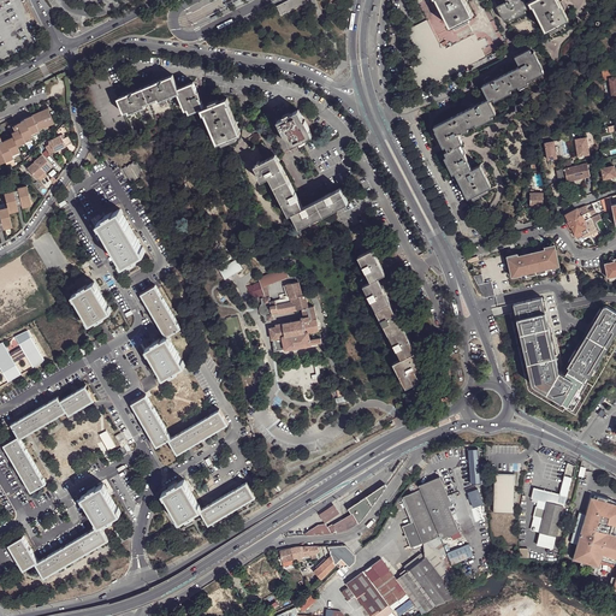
[(308,0),(288,0),(277,6),(282,15),(309,1),(308,0)]
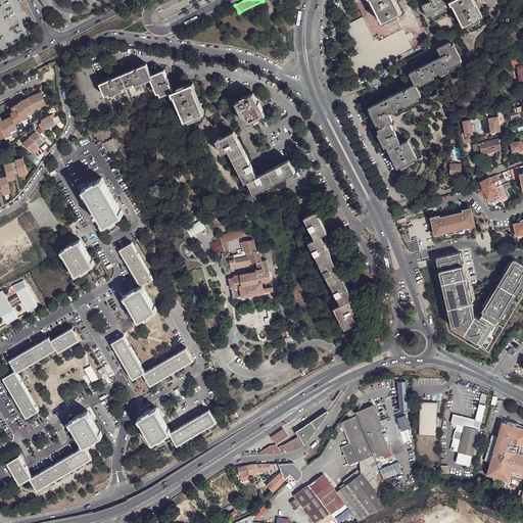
[(373,0),(383,20),(387,18),(399,12),(403,10),(397,0),(373,0)]
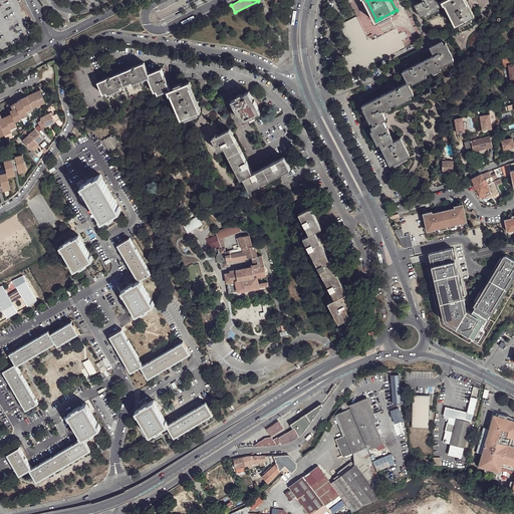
[(440,6),(443,5),(440,0),(421,0),(416,3),(422,15),(425,13),(440,6)]
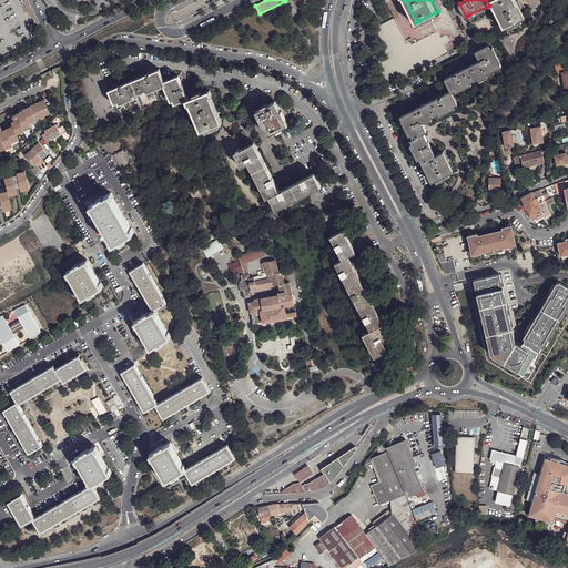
[(489,0),(492,3),(493,3),(505,27),(508,24),(521,18),(526,16),(517,0),(489,0)]
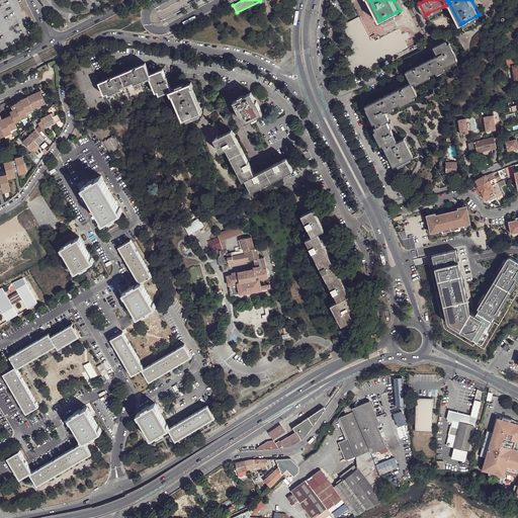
[(443,6),(428,13),(430,15),(444,8),(443,6)]
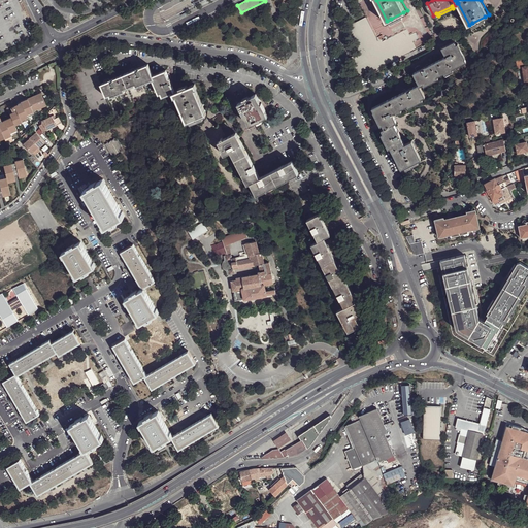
[(349,56),(359,76),(377,66),(380,66),(418,46),(415,41),(420,38),(416,31),(411,34),(407,28),(390,36),(389,34),(381,37),(368,15),(349,26),(360,50),(349,56)]
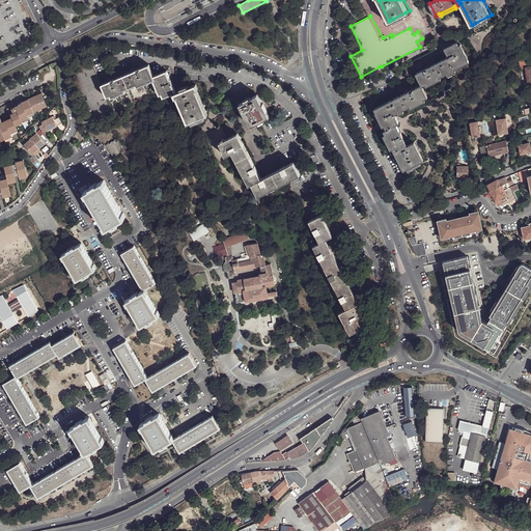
[(422,82),(422,83),(426,82),(441,75),(447,72),(455,67),(470,60),(468,57),(466,57),(459,43),(457,39),(445,46),(449,54),(429,64),(424,66),(424,67),(416,72),(422,82)]
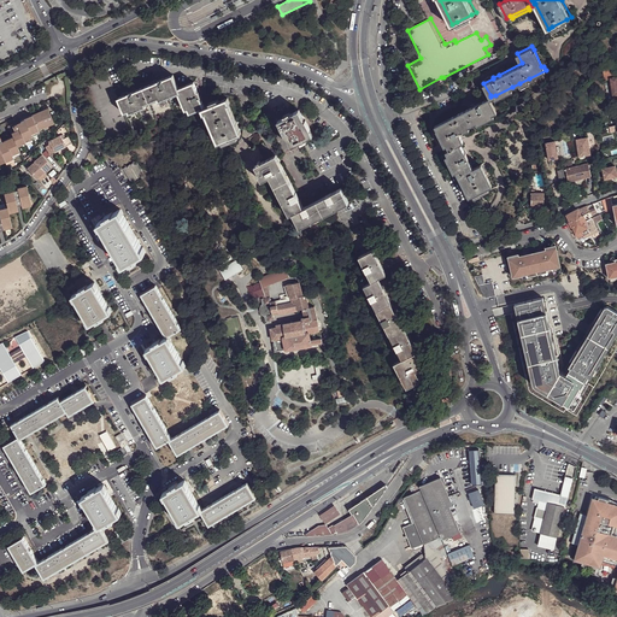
[(541,66),(544,66),(545,65),(536,48),(534,50),(541,66)]
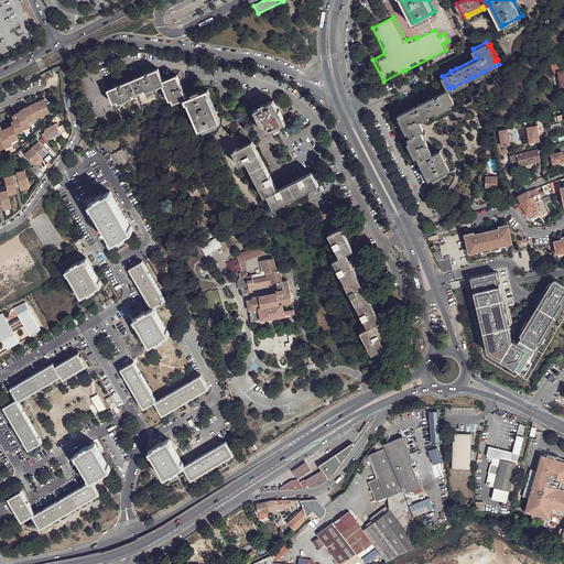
[(98,130),(120,121),(114,105),(108,90),(97,66),(75,75),(98,130)]
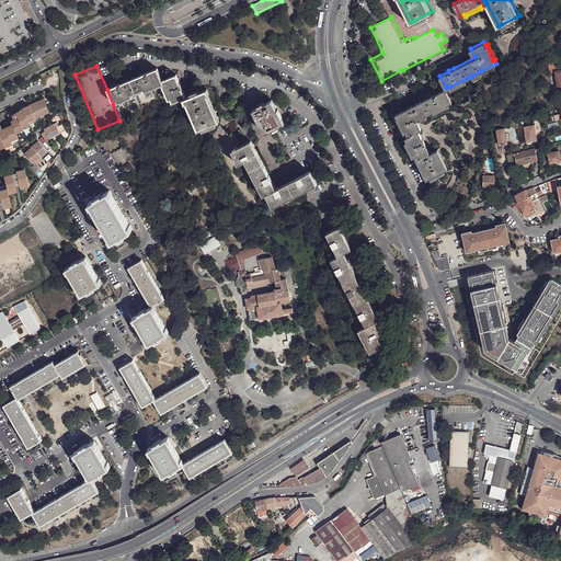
[(107,90),(113,104),(116,102),(133,95),(144,91),(160,84),(161,87),(163,86),(170,101),(172,104),(183,100),(184,100),(186,99),(182,90),(180,84),(176,76),(162,81),(157,69),(148,72),(142,75),(142,76),(122,83),(121,84),(116,86),(116,87),(107,90)]
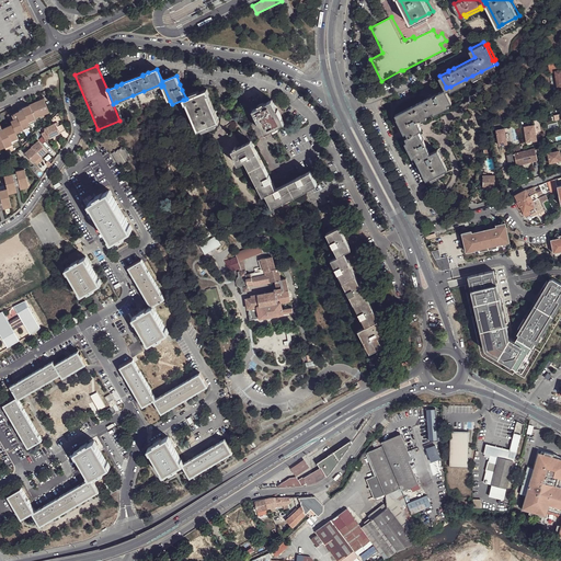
[(451,89),(467,81),(466,79),(450,87),(451,89)]
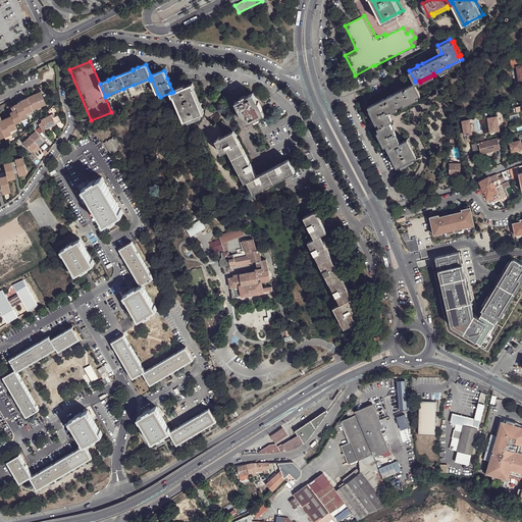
[(149,79),(134,85),(135,87),(150,81),(149,79)]
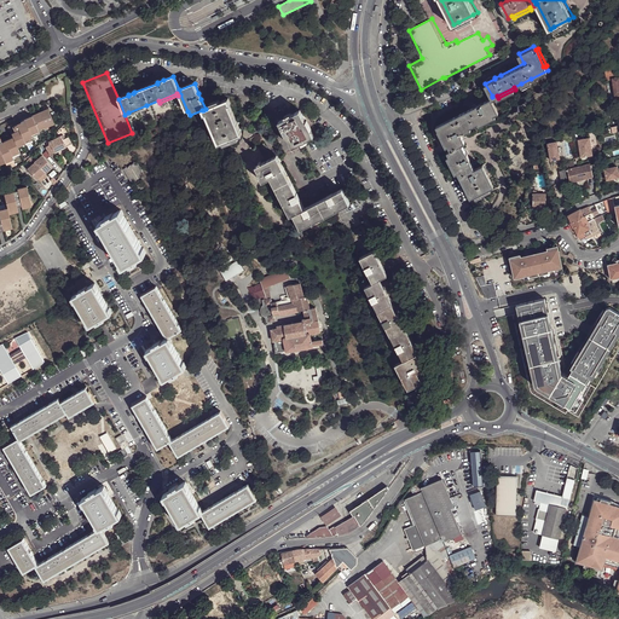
[(180,94),(178,96),(185,113),(187,111),(180,94)]
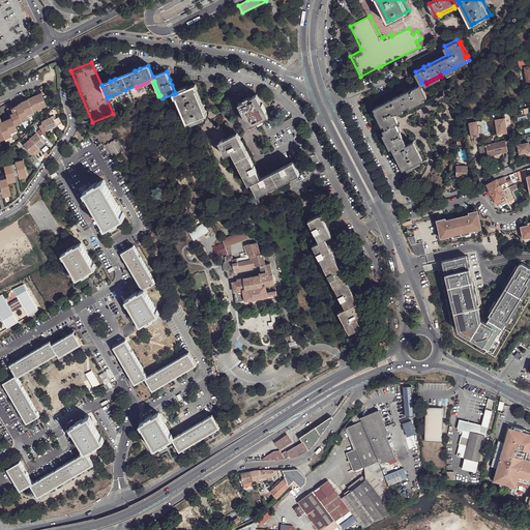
[(421,82),(376,105),(377,108),(384,122),(386,125),(383,127),(385,130),(392,145),(403,167),(406,166),(419,158),(422,157),(419,149),(415,142),(414,139),(407,142),(403,135),(403,134),(401,129),(400,128),(396,121),(399,119),(394,111),(398,109),(403,107),(409,104),(423,96),(428,94),(421,83),(421,82)]
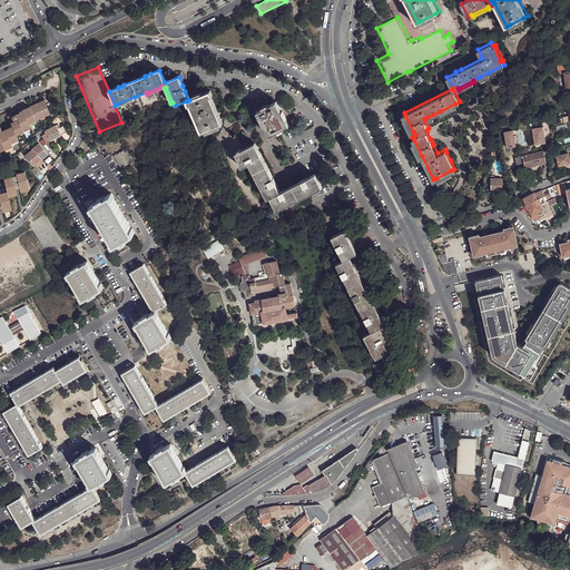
[(189,100),(187,101),(189,107),(200,134),(205,133),(218,127),(223,125),(220,118),(212,97),(208,91),(202,95),(194,98),(189,100)]
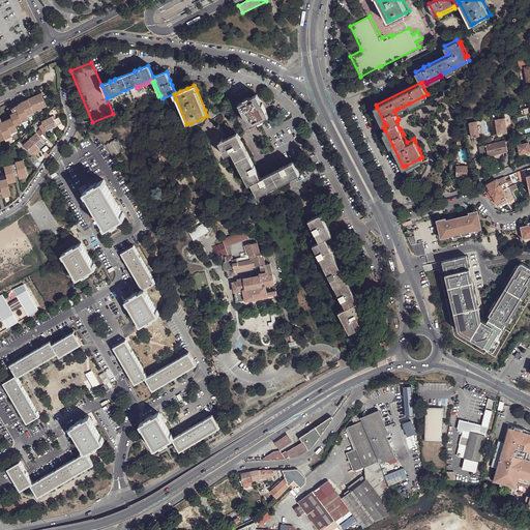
[(0,120),(0,140),(3,139),(4,141),(11,138),(10,135),(17,133),(15,125),(28,119),(27,117),(40,111),(39,109),(46,106),(40,94),(17,104),(18,106),(15,107),(13,106),(7,108),(8,111),(7,111),(9,115),(10,118),(1,122),(0,120)]
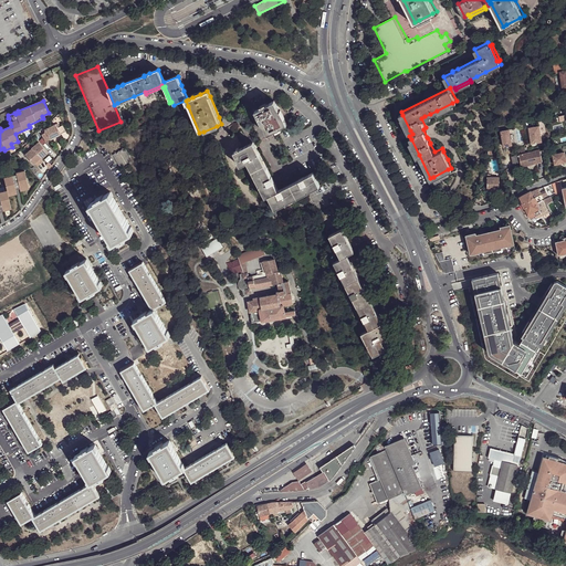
[(274,101),(255,112),(258,116),(262,125),(268,134),(287,124),(284,119),(280,111),(274,101)]
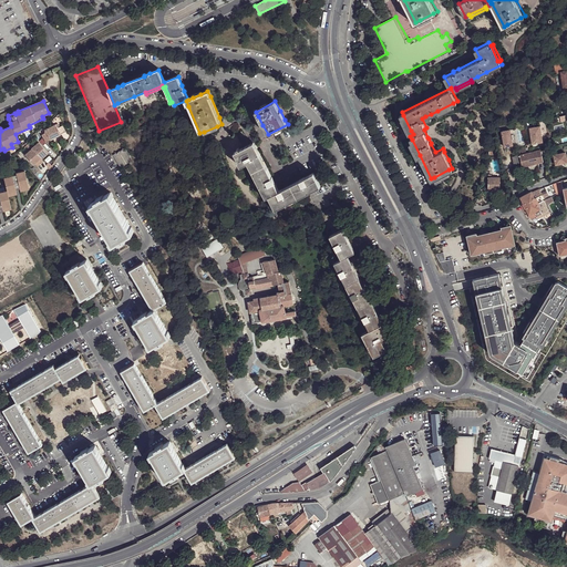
[(453,103),(437,111),(439,113),(455,105),(453,103)]
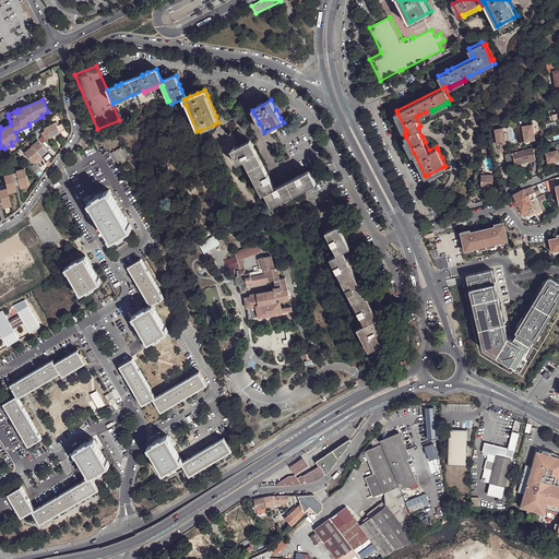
[(405,129),(397,114),(395,115),(403,130),(405,129)]
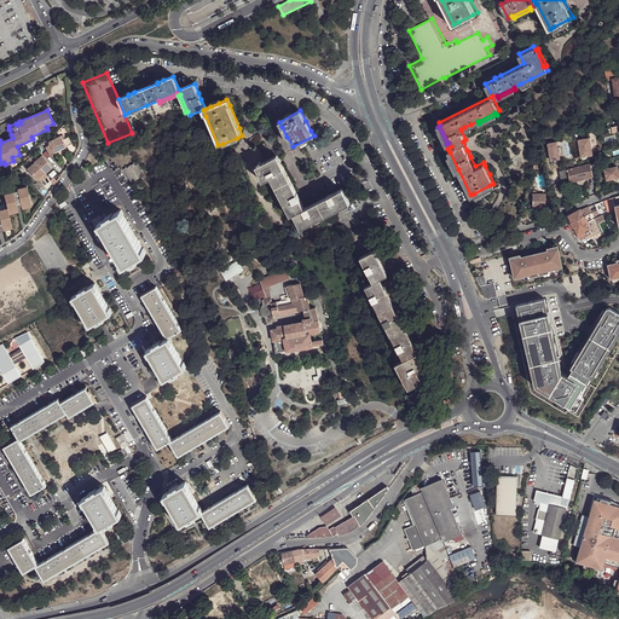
[(53,137),(52,136),(47,140),(48,143),(50,145),(46,148),(50,154),(50,155),(71,144),(69,138),(62,140),(59,137),(58,134),(56,137),(57,138),(53,139),(53,137)]
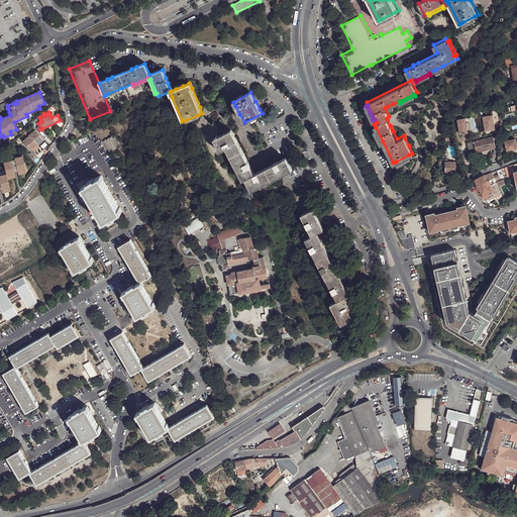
[(493,113),(483,114),(485,129),(495,127),(493,113)]
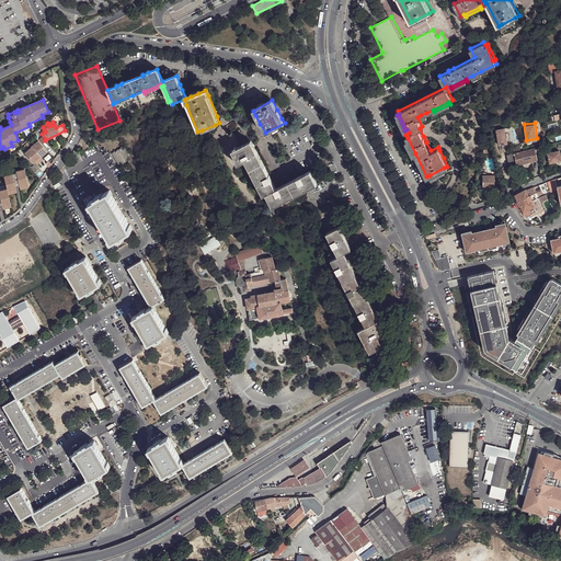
[(504,126),(496,128),(500,144),(507,141),(504,126)]
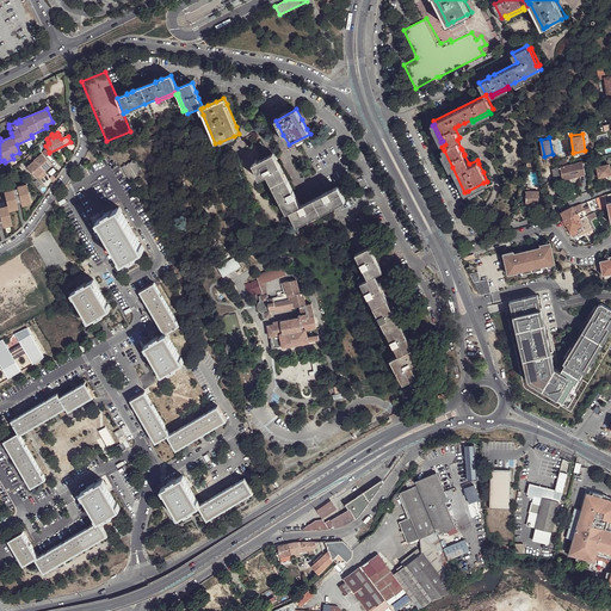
[(452,167),(444,150),(442,152),(450,168),(452,167)]
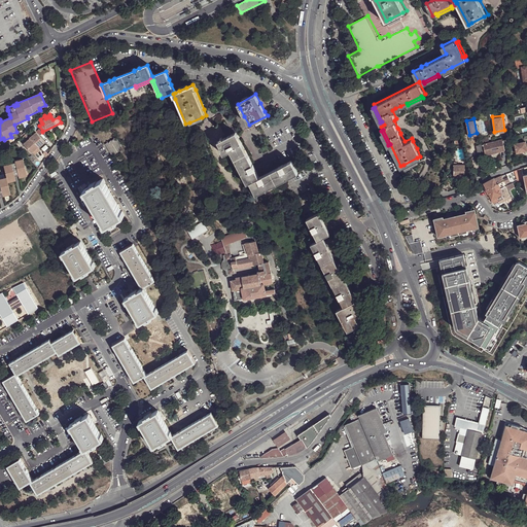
[(37,132),(30,138),(37,147),(38,148),(45,143),(37,132)]
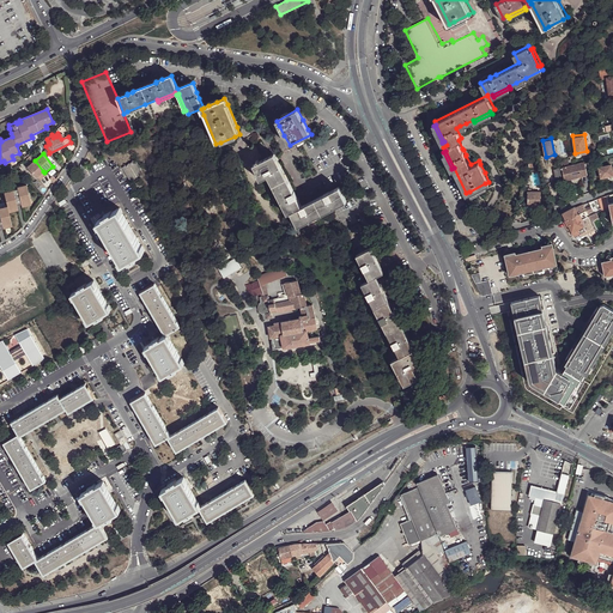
[(274,155),(254,165),(259,175),(258,175),(260,181),(268,177),(290,213),(302,206),(274,155)]
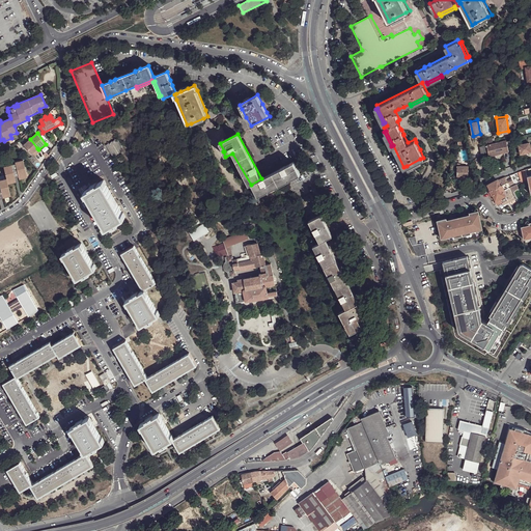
[(480,146),(483,157),(509,151),(507,140),(494,143),(493,141),(493,138),(492,138),(492,139),(487,139),(486,140),(487,144),(480,146)]
